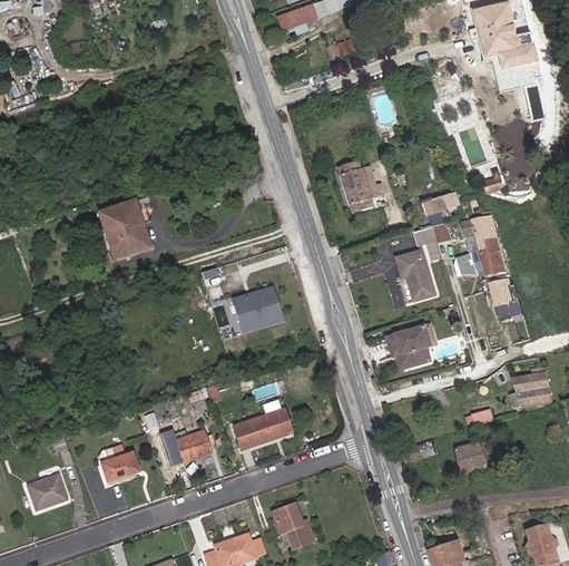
[(333,11),(329,0),(319,0),(282,15),(288,30),(301,26),(303,32),(313,28),(308,17),(317,13),(319,16),(333,11)]
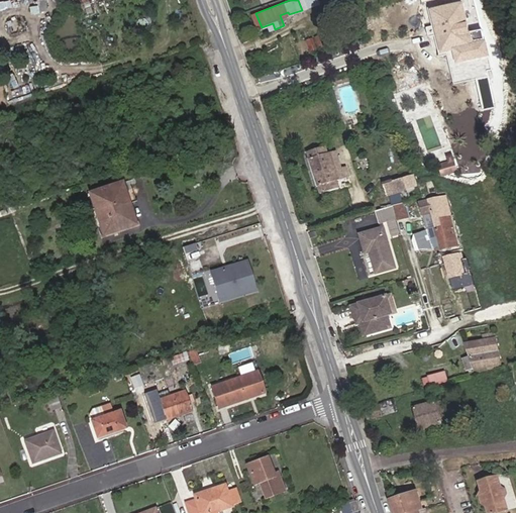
[(318,4),(316,0),(298,0),(302,10),(318,4)]
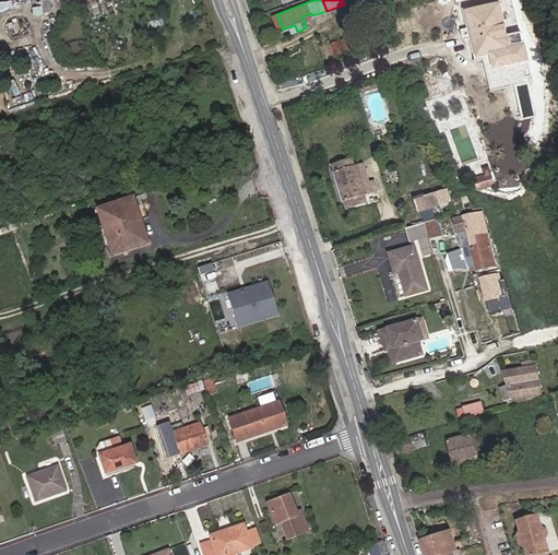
[(505,0),(469,9),(481,55),(496,50),(515,46),(512,33),(505,0)]
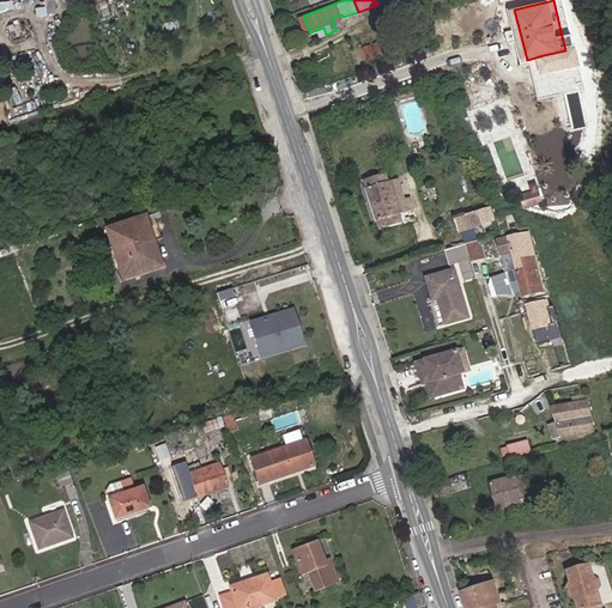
[(332,18),(337,30),(343,17),(341,14),(332,18)]
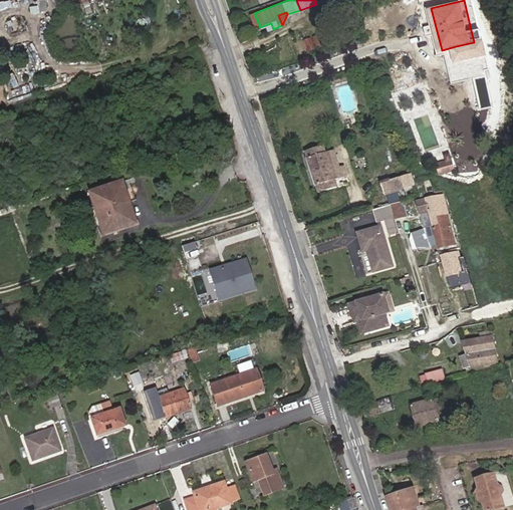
[(480,27),(471,30),(474,42),(456,46),(459,58),(472,55),(482,52),(486,51),(480,27)]
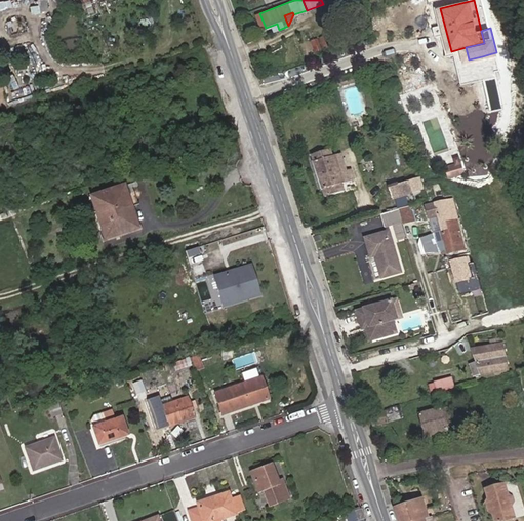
[(492,53),(482,56),(485,72),(487,78),(497,75),(492,53)]
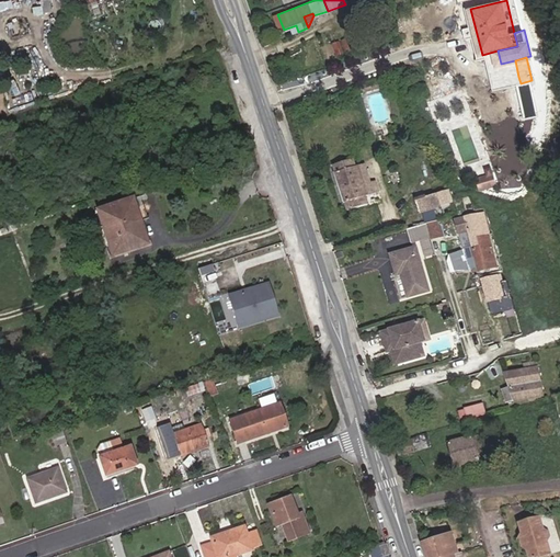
[(518,77),(515,60),(501,64),(502,65),(503,69),(507,72),(511,74),(512,79),(518,77)]
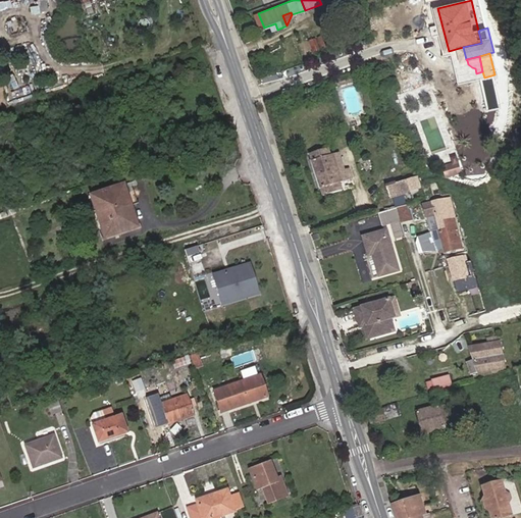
[(349,72),(335,76),(337,85),(352,80),(349,72)]
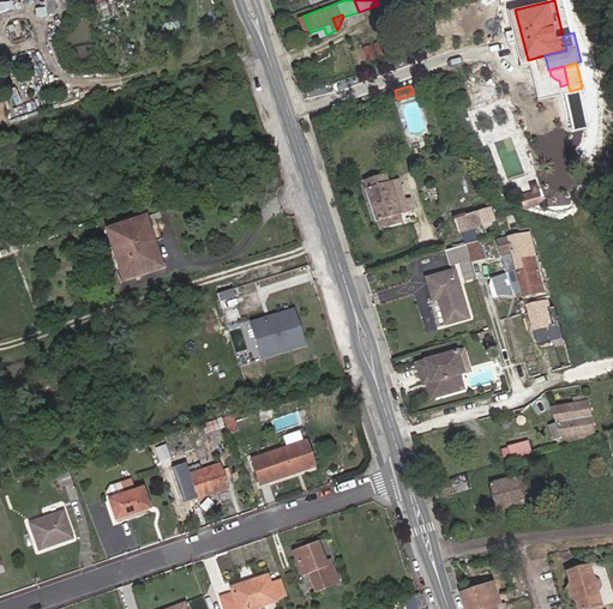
[(584,88),(569,91),(576,127),(592,125),(584,88)]
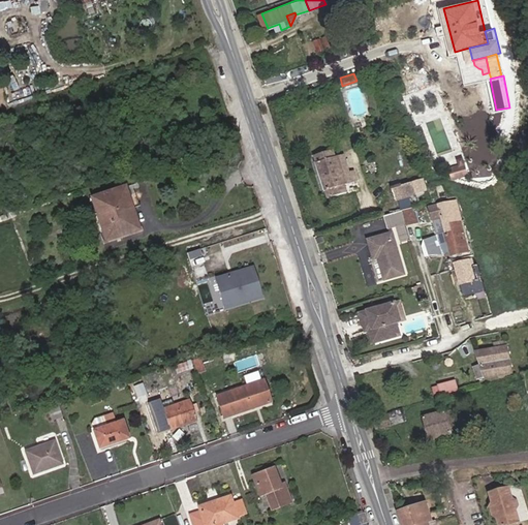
[(332,146),(312,153),(324,195),(346,189),(343,182),(334,154),(332,146)]
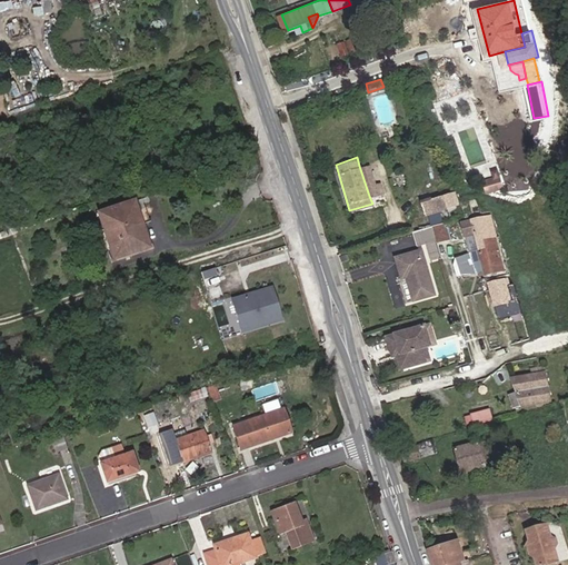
[(368,162),(359,166),(369,196),(382,191),(379,180),(374,181),(368,162)]
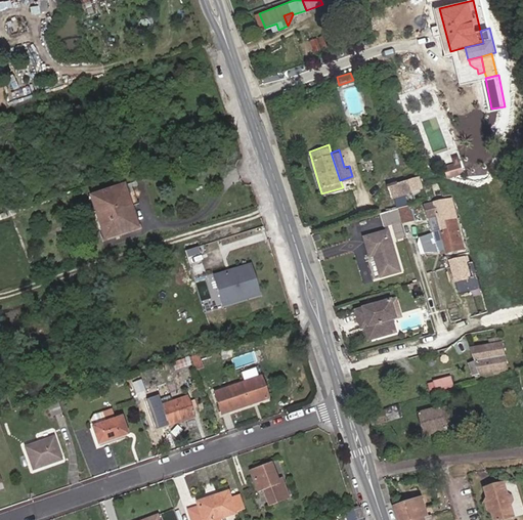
[(460,156),(441,162),(445,176),(465,170),(460,156)]
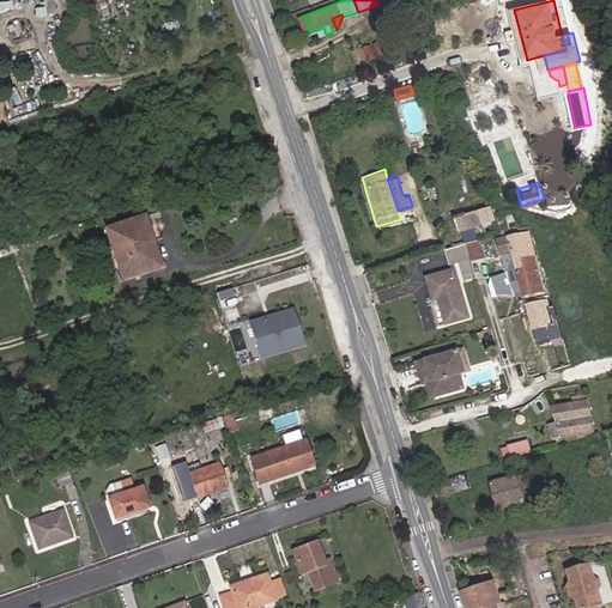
[(498,220),(491,204),(450,217),(453,222),(456,219),(460,228),(483,220),(484,225),(498,220)]
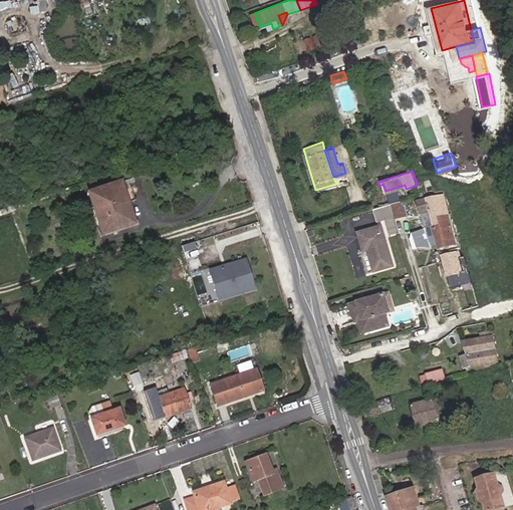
[(80,188),(93,231),(124,221),(111,179),(80,188)]
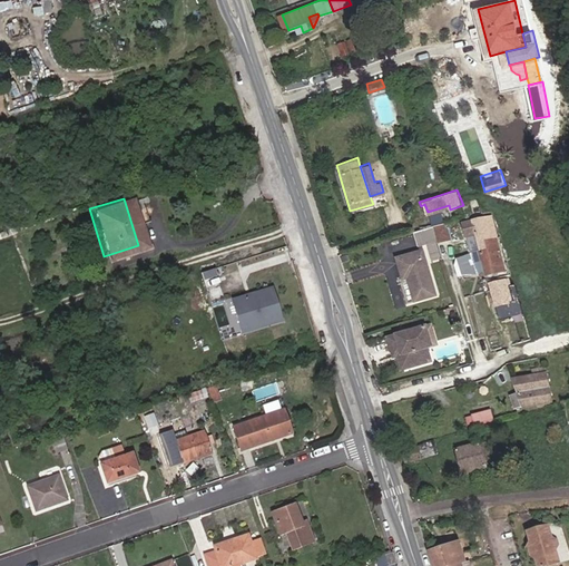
[(498,246),(489,214),(472,218),(462,221),(466,233),(476,231),(480,246),(472,250),(477,265),(484,264),(487,272),(503,267),(498,246)]
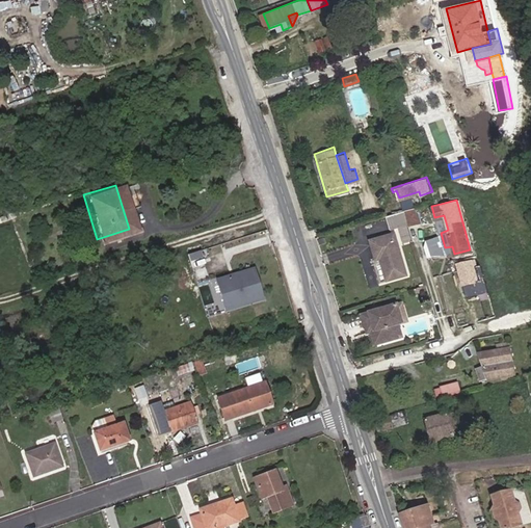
[(412,206),(402,209),(406,221),(406,223),(417,221),(412,206)]
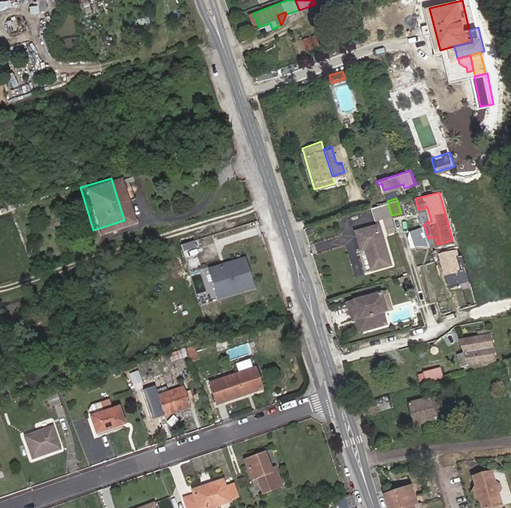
[(375,204),(373,205),(376,217),(379,216),(391,213),(387,201),(375,204)]
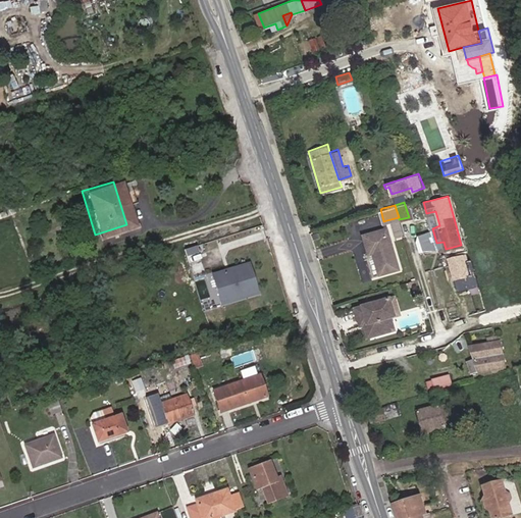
[(399,268),(386,227),(364,235),(370,253),(374,252),(380,273),(399,268)]
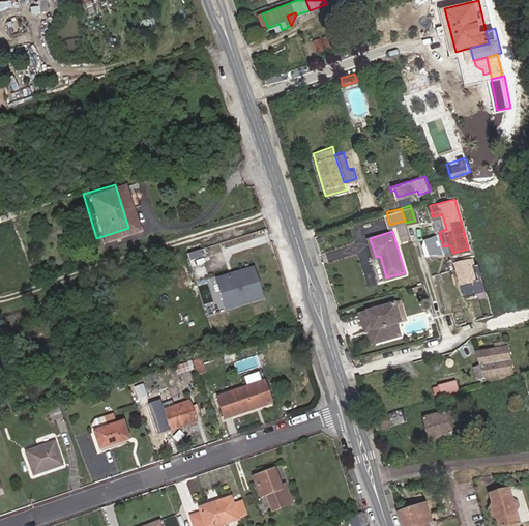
[(422,236),(415,237),(418,247),(424,246),(422,236)]
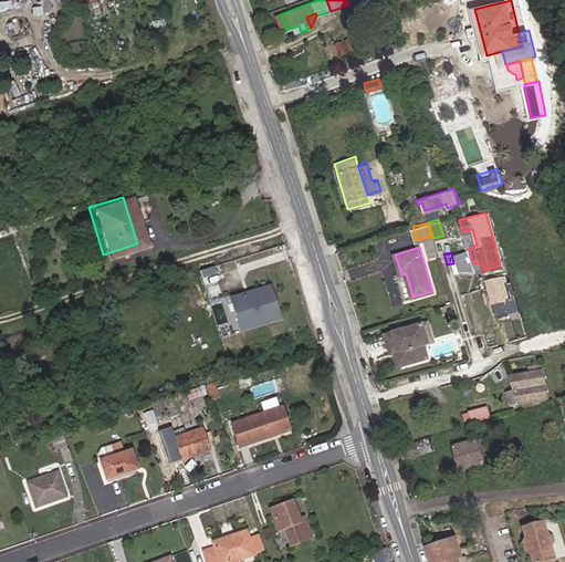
[(491,301),(512,297),(510,288),(506,289),(503,276),(485,279),(491,301)]
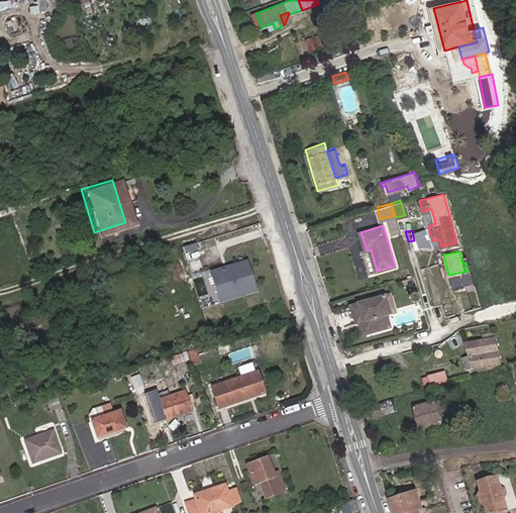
[(253,289),(244,260),(225,267),(225,268),(222,269),(220,268),(209,272),(218,300),(253,289)]
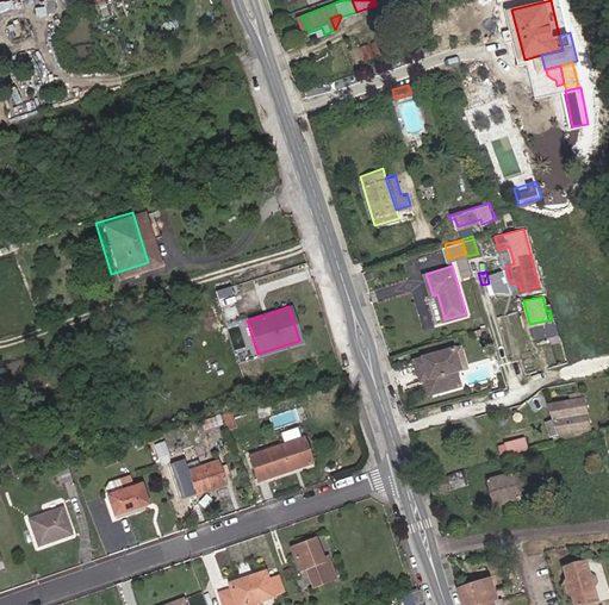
[(461,347),(451,350),(458,370),(467,367),(461,347)]
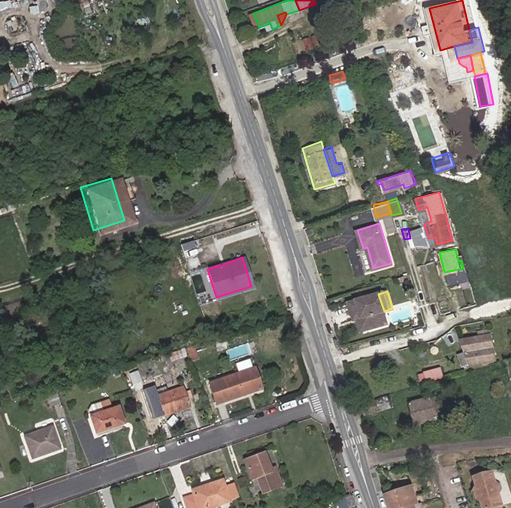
[(378,294),(352,302),(356,315),(361,314),(366,330),(387,323),(384,311),(378,294)]
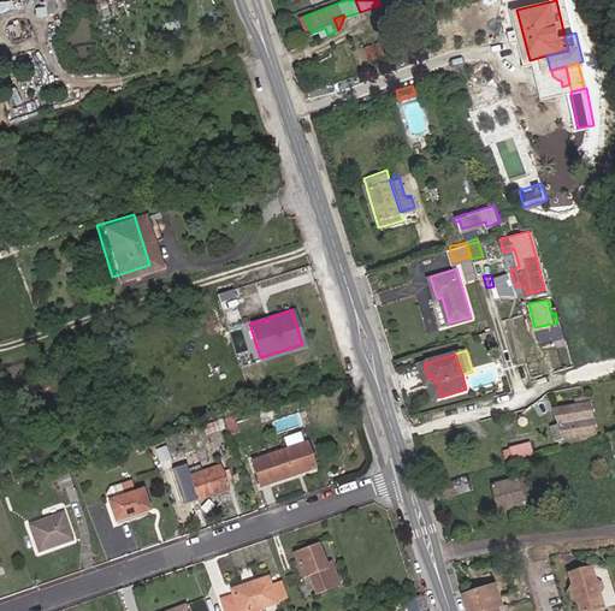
[(424,363),(420,365),(426,385),(431,384),(429,379),(424,363)]
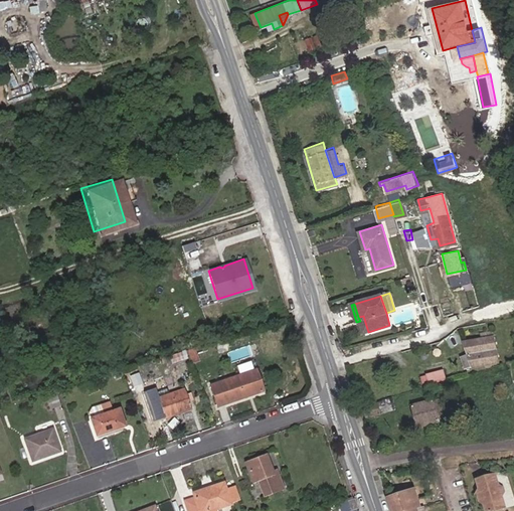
[(368,332),(363,316),(358,317),(360,321),(364,333),(368,332)]
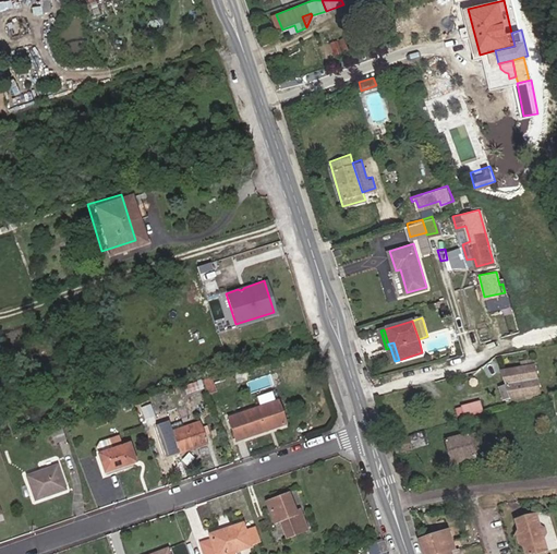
[(533,362),(532,356),(523,358),(524,361),(516,363),(517,366),(533,362)]
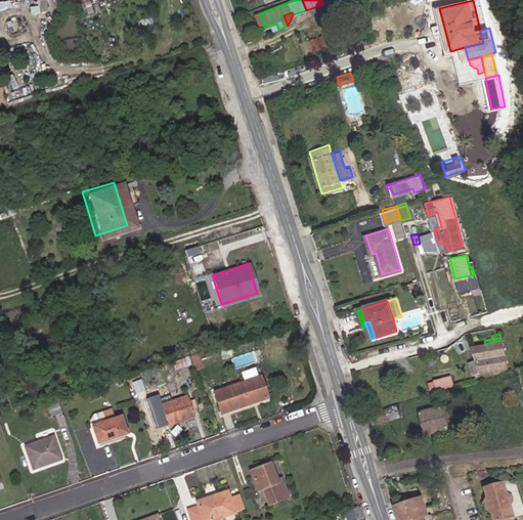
[(494,365),(505,363),(500,340),(485,344),(473,347),(480,372),(495,369),(494,365)]
